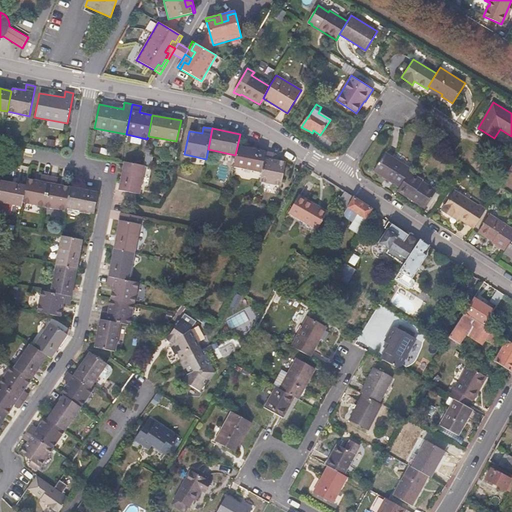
[(262,172),(266,151),(237,146),(233,167),(262,172)]
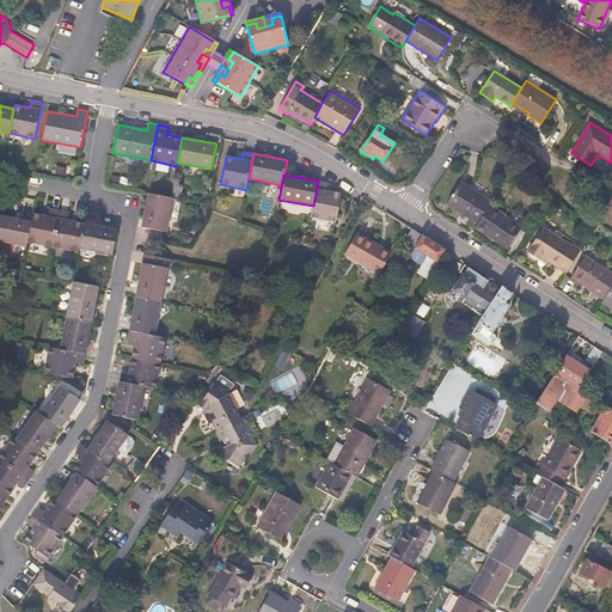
[(335,222),(342,194),(326,191),(328,183),(318,181),(313,206),(311,218),(335,222)]
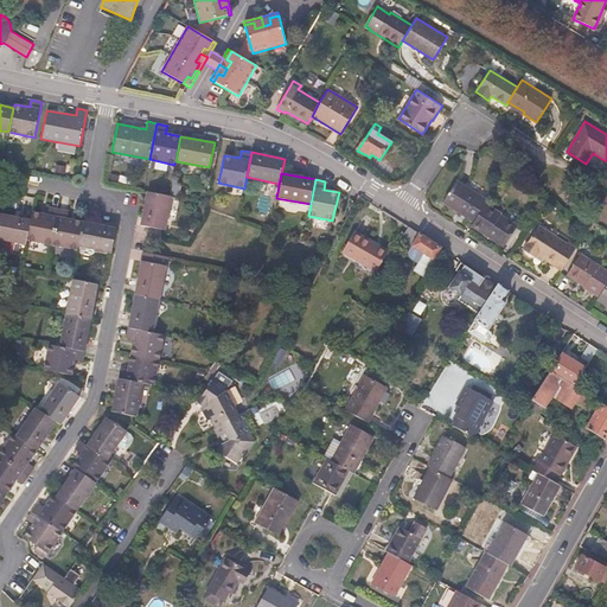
[(473,223),(486,204),(489,200),(457,180),(442,203),(473,223)]
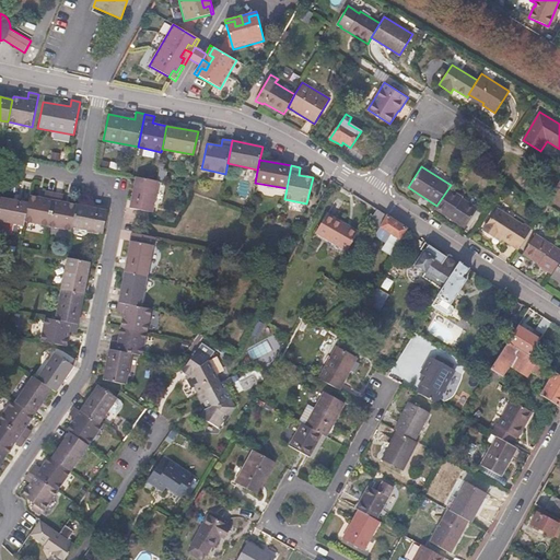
[(153,212),(159,182),(155,181),(136,177),(130,208),(153,212)]
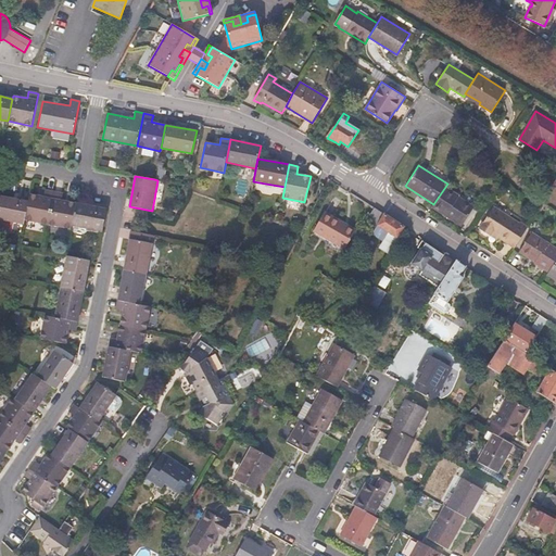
[(462,227),(475,206),(458,197),(459,196),(445,187),(433,204),(431,207),(462,227)]
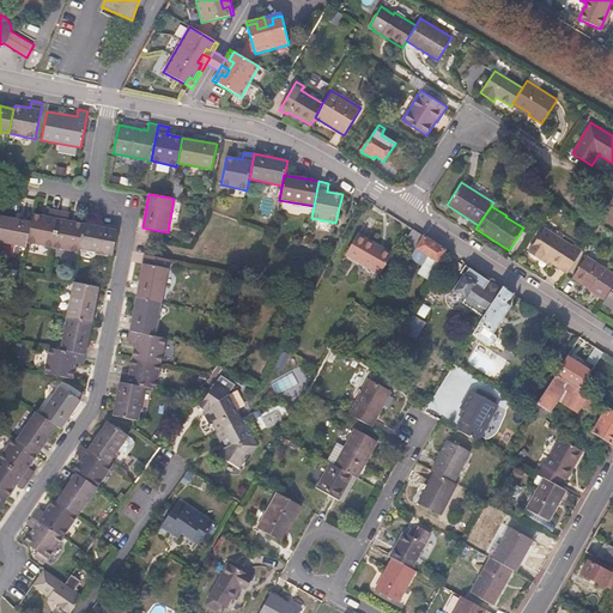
[(53,248),(60,211),(49,210),(48,217),(32,214),(26,243),(53,248)]
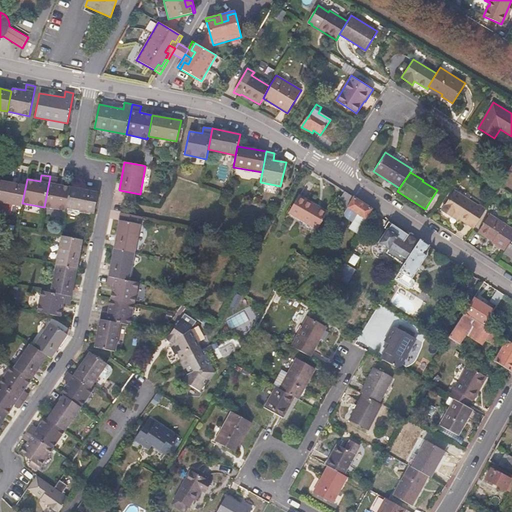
[(66,208),(70,187),(57,184),(58,178),(50,176),(44,207),(65,211),(66,208)]
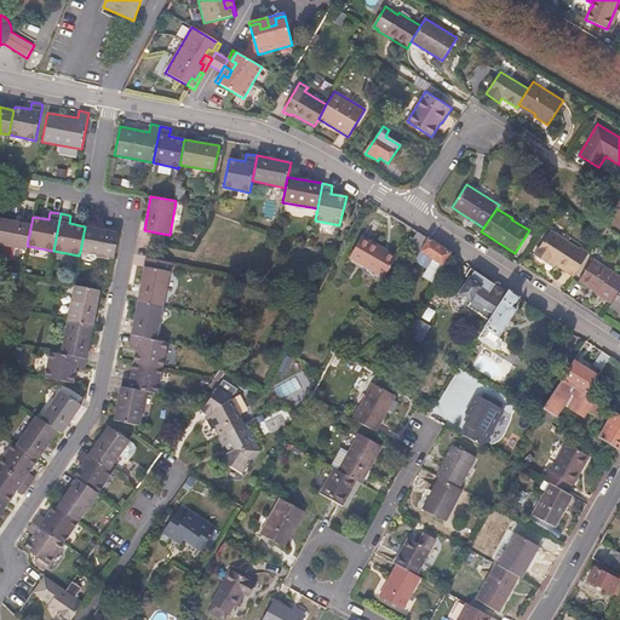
[(27,246),(32,225),(0,218),(0,245),(27,250),(27,246)]
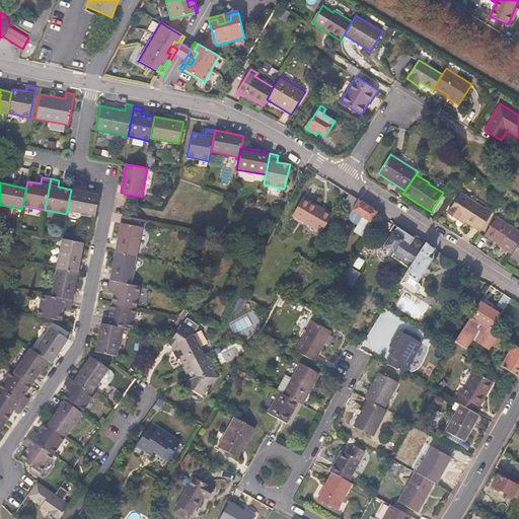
[(95,216),(99,196),(71,190),(67,211),(95,216)]
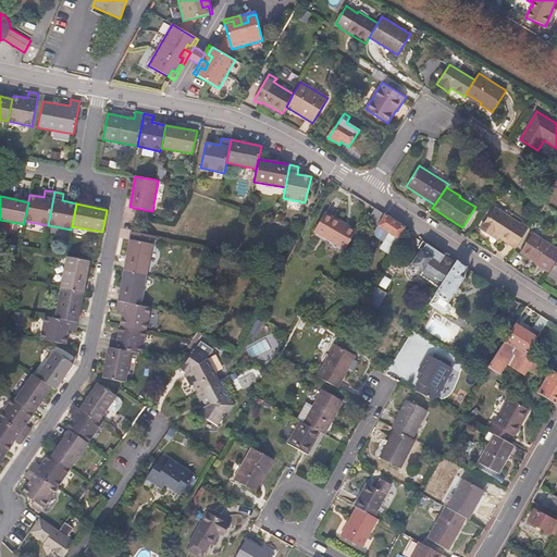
[(516,249),(529,227),(521,222),(520,223),(494,207),(480,230),(492,236),(493,234),(499,238),(516,249)]
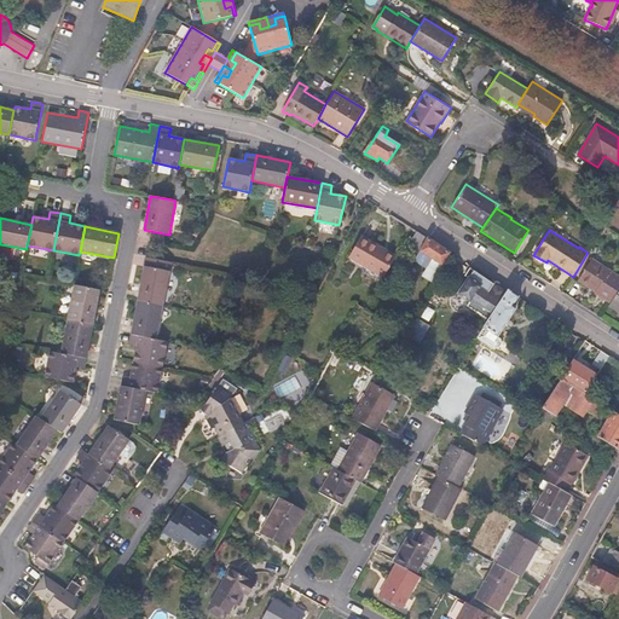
[(450,254),(417,231),(406,247),(417,254),(420,250),(433,259),(422,276),(437,285),(446,267),(443,265),(450,254)]
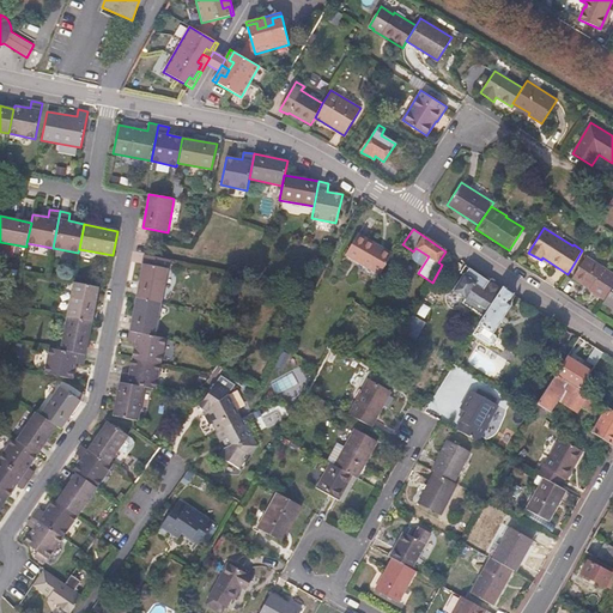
[(393,254),(357,234),(345,256),(343,261),(377,280),(393,254)]
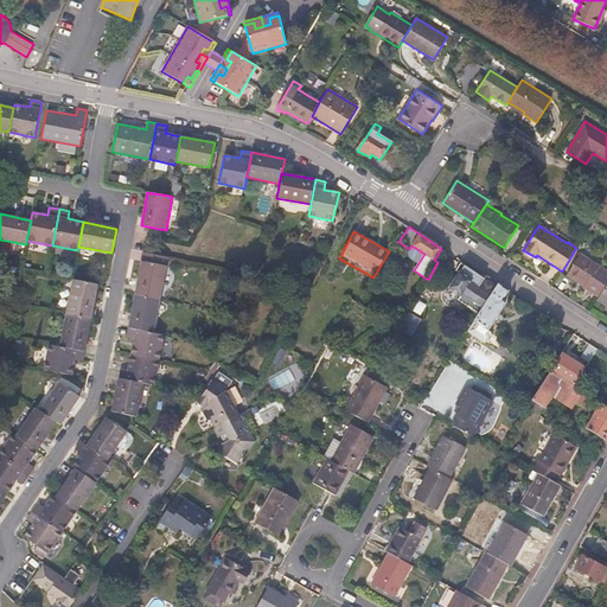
[(160,300),(168,257),(144,253),(135,294),(160,300)]
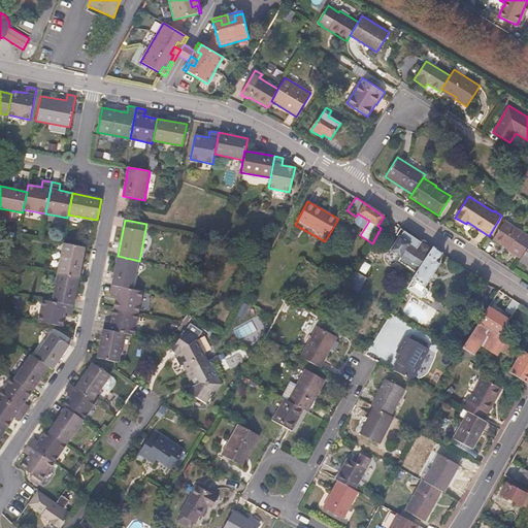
[(527,235),(504,221),(493,239),(507,250),(507,251),(521,259),(527,248),(527,235)]
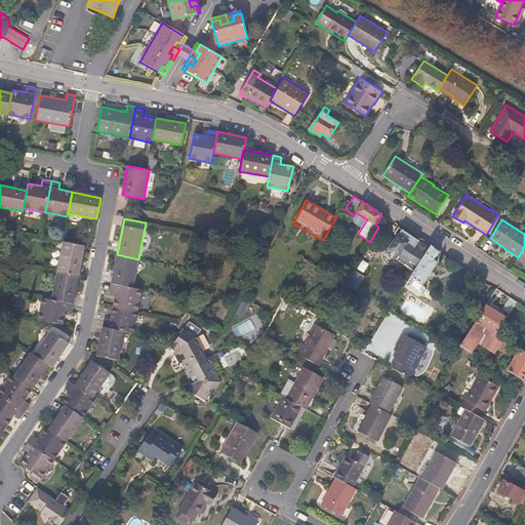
[(414,272),(431,247),(421,241),(420,242),(398,228),(394,234),(397,236),(388,249),(398,256),(396,259),(414,272)]
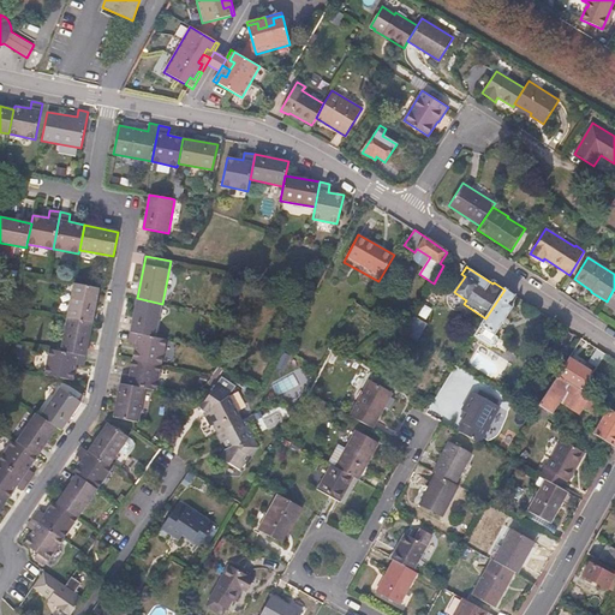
[(93,323),(99,288),(75,284),(67,318),(93,323)]
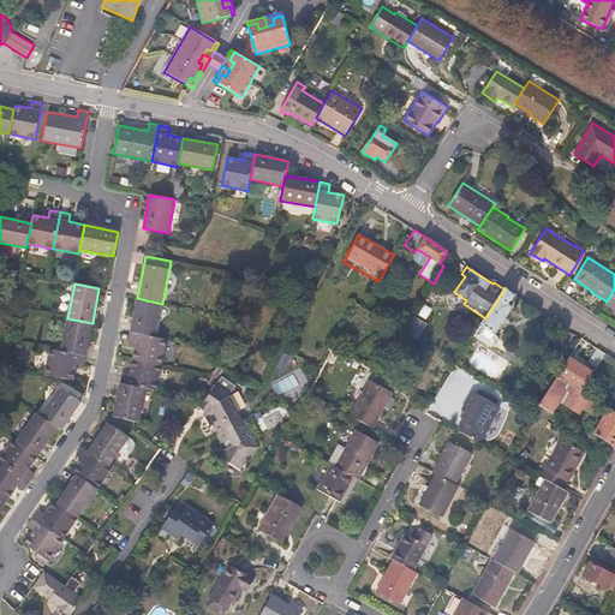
[(494,333),(512,306),(508,304),(514,296),(505,290),(485,318),(482,326),(494,333)]
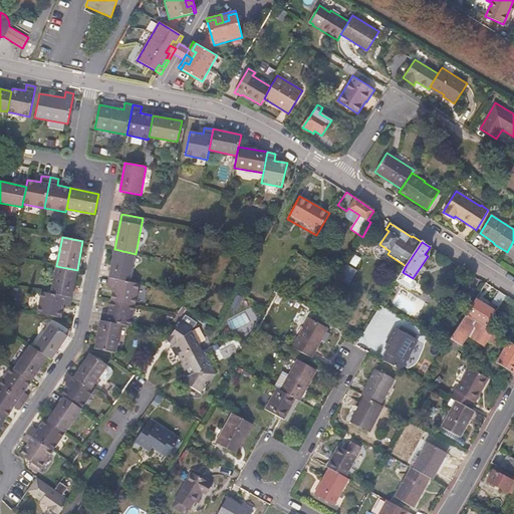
[(130,281),(136,254),(114,249),(108,277),(130,281)]
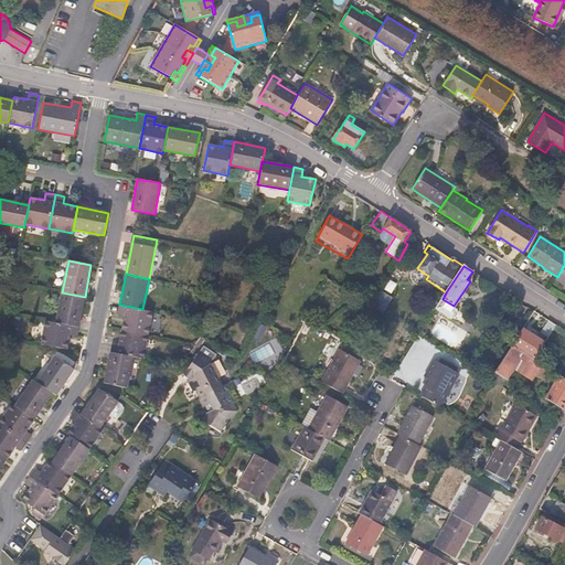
[(382,313),(392,297),(380,290),(371,306),(382,313)]
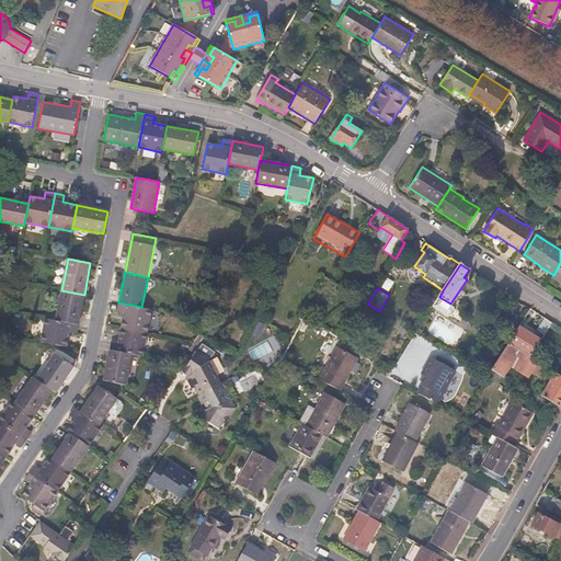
[(79,325),(84,295),(61,290),(56,321),(79,325)]
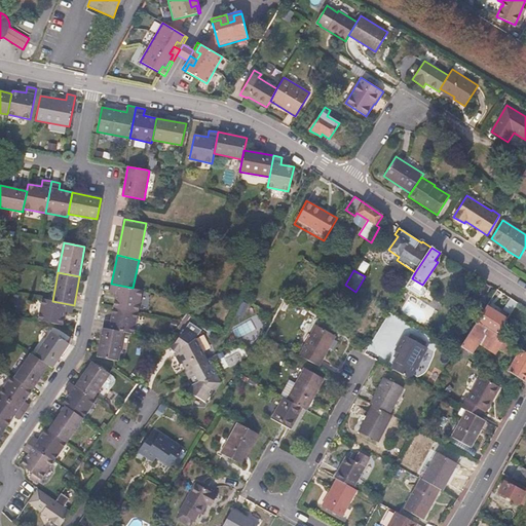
[(422,285),(412,278),(406,288),(420,297),(421,297),(422,298),(423,298),(425,297),(426,297),(427,296),(428,295),(428,294),(428,292),(428,291),(427,289),(426,288),(422,285)]
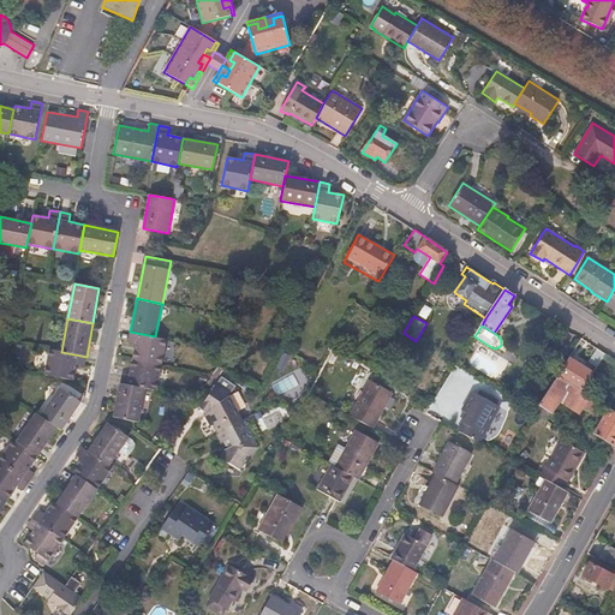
[(161,365),(167,340),(155,336),(130,332),(127,342),(136,344),(132,359),(161,365)]
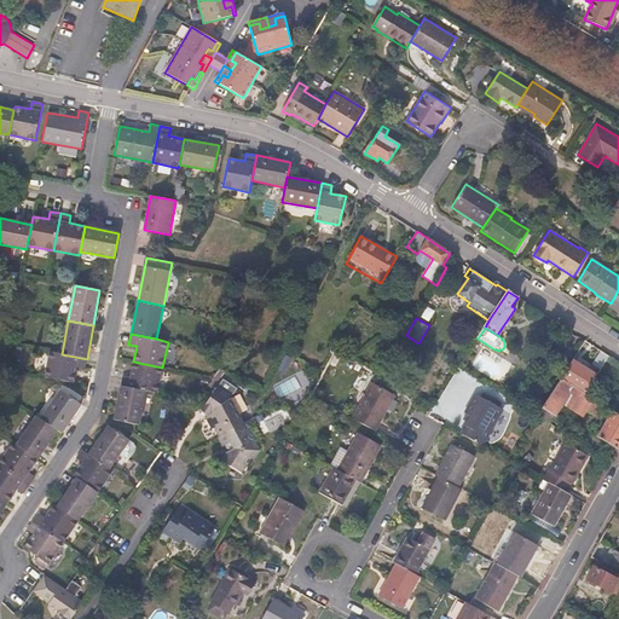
[(609,356),(601,351),(597,357),(606,362),(609,356)]
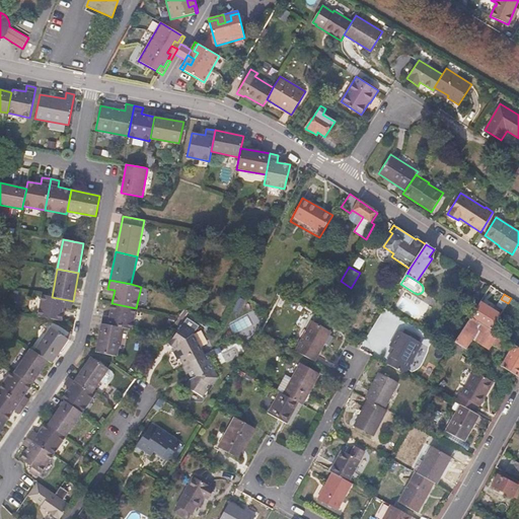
[(62,321),(65,308),(71,309),(73,301),(52,297),(42,295),(38,316),(62,321)]
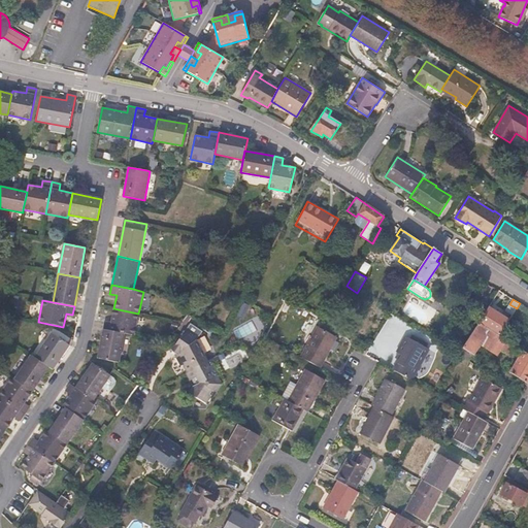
[(500,335),(509,320),(489,306),(479,322),(500,335)]
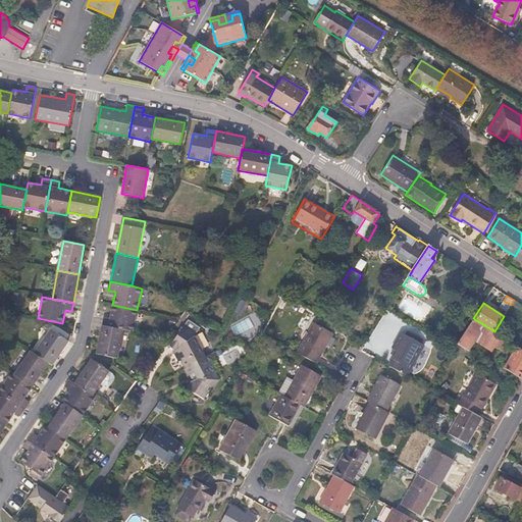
[(134,331),(137,310),(112,305),(110,318),(103,317),(102,325),(123,329),(134,331)]
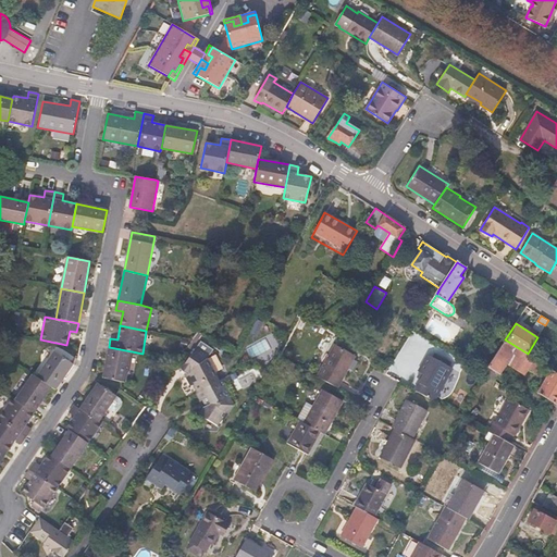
[(510,358),(517,347),(505,339),(487,367),(499,374),(510,358)]
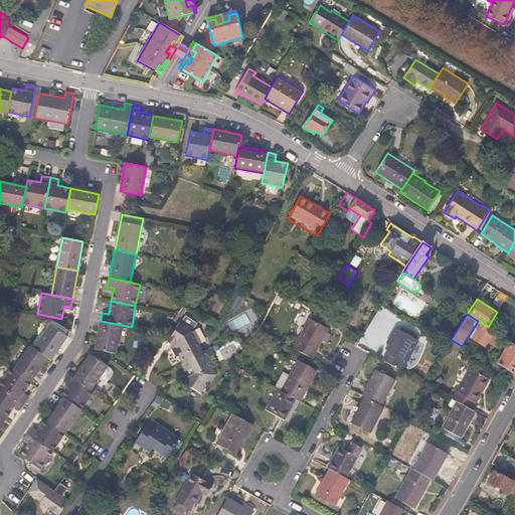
[(202,350),(192,331),(194,328),(197,323),(186,316),(182,320),(170,337),(170,336),(167,341),(173,346),(170,348),(171,349),(172,349),(176,357),(178,356),(181,362),(202,350)]
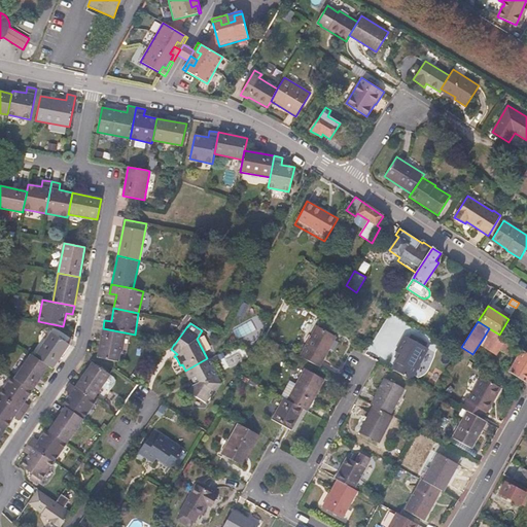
[(320,367),(337,337),(317,325),(300,356),(320,367)]
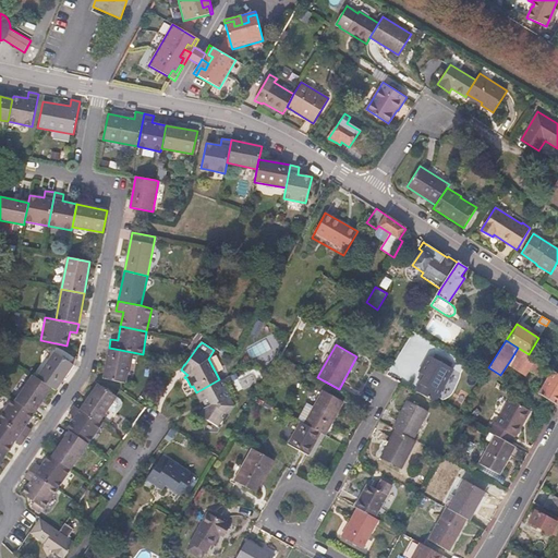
[(125,384),(132,352),(109,348),(102,379),(125,384)]
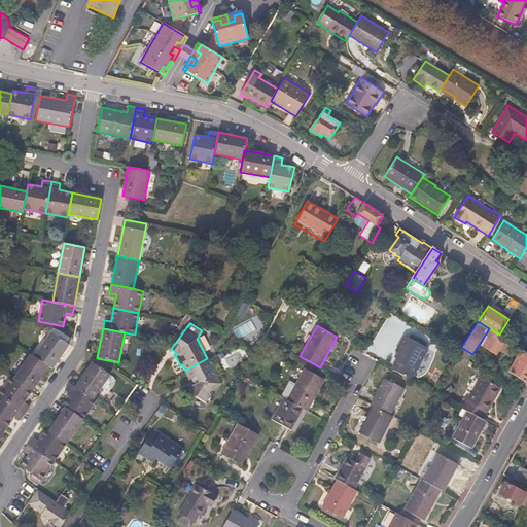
[(500,350),(506,340),(499,335),(489,328),(483,339),(500,350)]
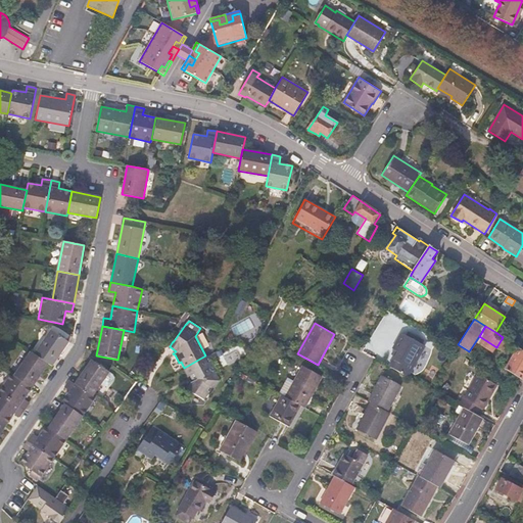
[(52,367),(68,342),(51,330),(35,354),(48,364),(52,367)]
